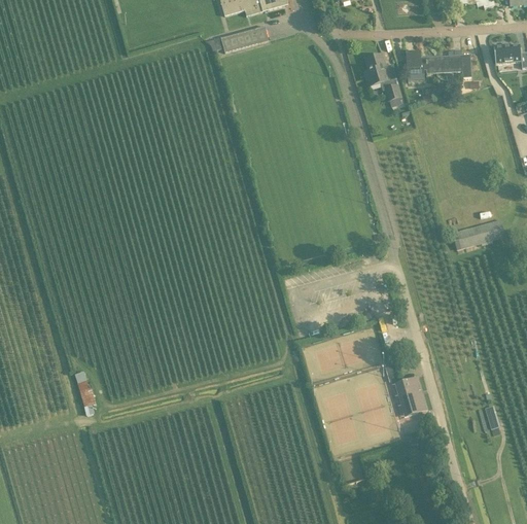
[(265,10),(288,4),(286,0),(220,0),(225,15),(245,10),(246,15),(249,15),(262,11),(265,10)]
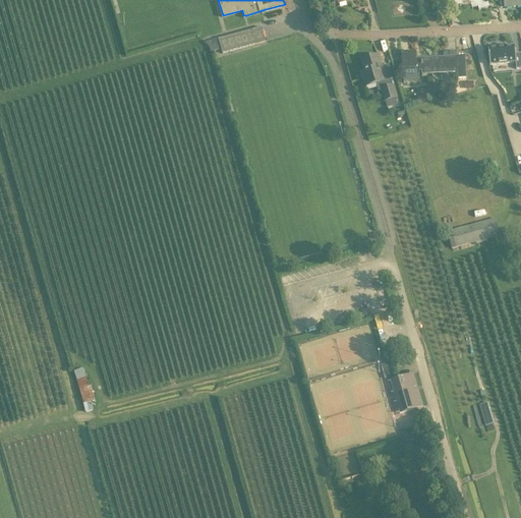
[(219,37),(223,51),(266,40),(262,25),(219,37)]
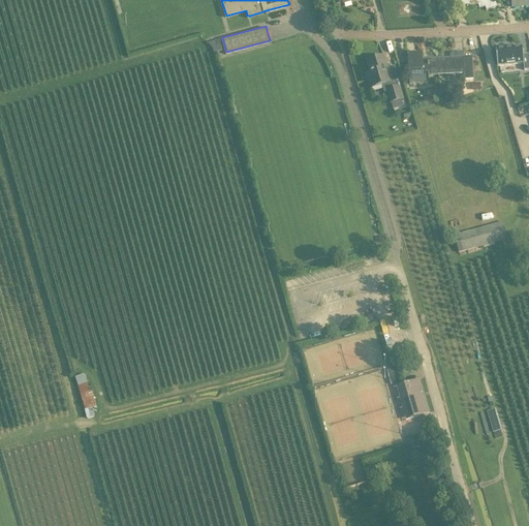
[(528,67),(528,52),(523,53),(523,44),(496,48),(497,64),(523,61),(524,68),(528,67)]
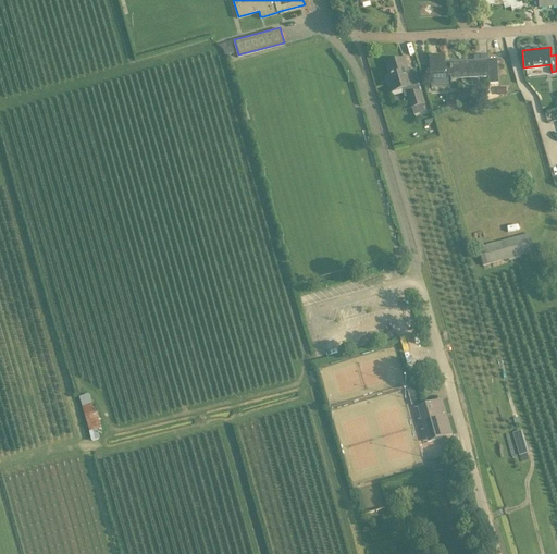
[(460,60),(461,77),(489,76),(490,83),(499,82),(497,58),(489,58),(489,52),(480,52),(481,59),(460,60)]
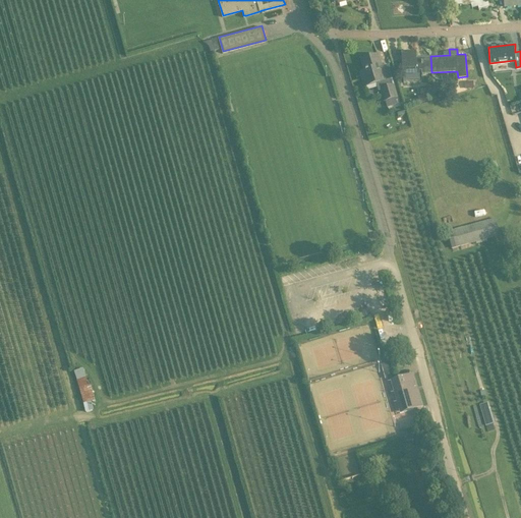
[(431,72),(430,56),(416,56),(416,51),(402,51),(402,59),(396,59),(397,68),(403,68),(404,74),(420,73),(419,68),(422,68),(422,72),(431,72)]
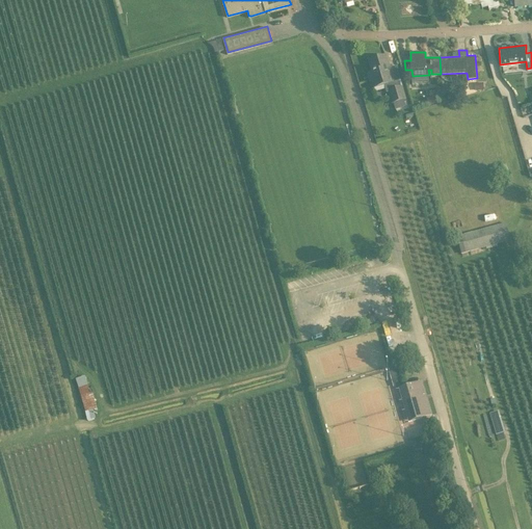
[(393,80),(386,54),(370,59),(373,71),(370,72),(374,86),(383,83),(386,90),(389,89),(392,101),(393,101),(404,98),(405,98),(399,78),(393,80)]
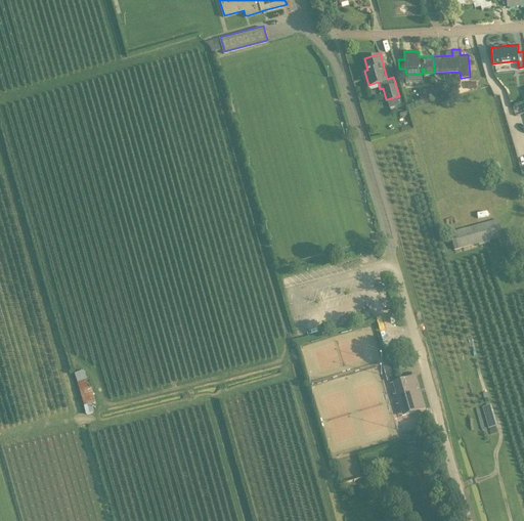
[(399,103),(398,96),(387,99),(389,106),(399,103)]
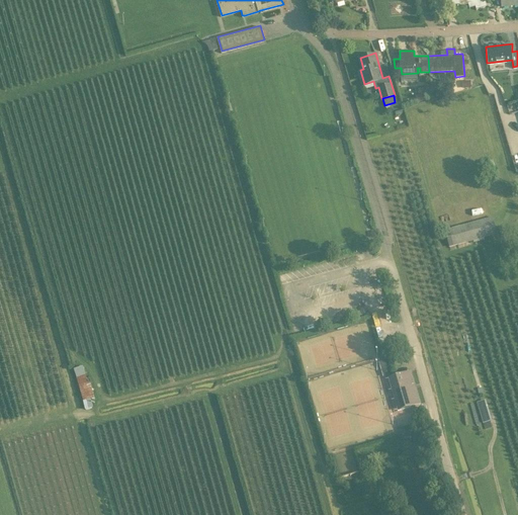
[(449,245),(497,232),(492,216),(444,229),(449,245)]
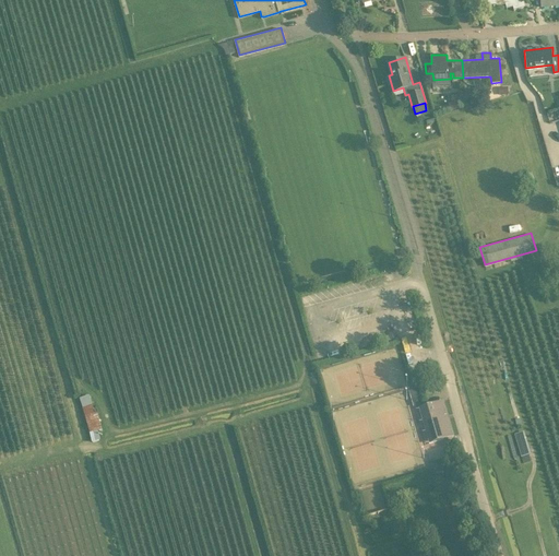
[(416,394),(419,394),(416,385),(408,387),(413,403),(418,402),(416,394)]
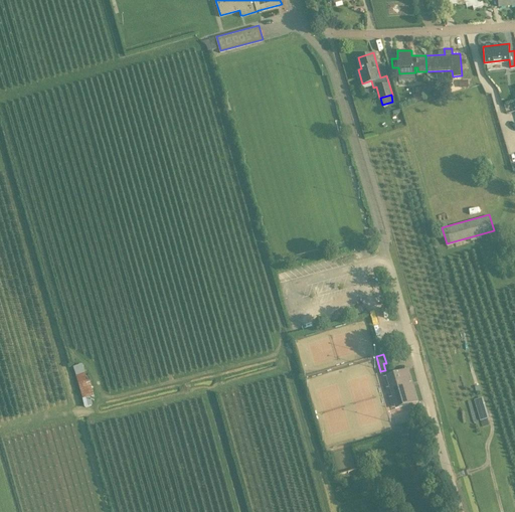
[(81,406),(91,404),(90,395),(91,394),(83,362),(73,364),(81,406)]
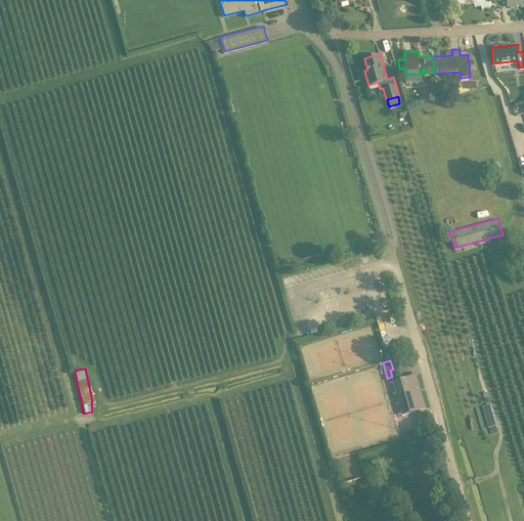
[(403,414),(425,407),(416,375),(401,379),(397,380),(394,381),(403,414)]
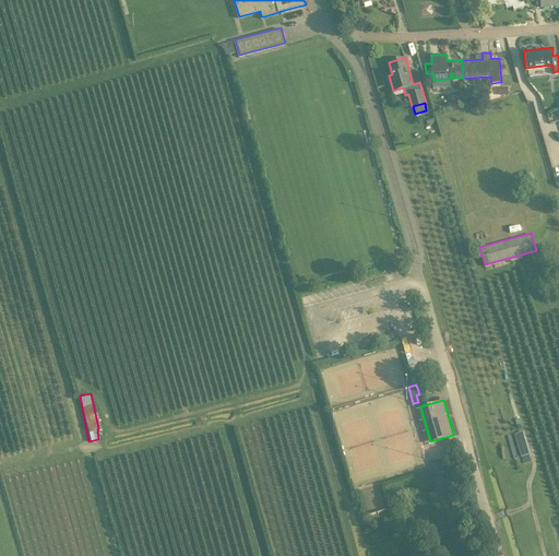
[(522,429),(514,432),(521,453),(528,451),(522,429)]
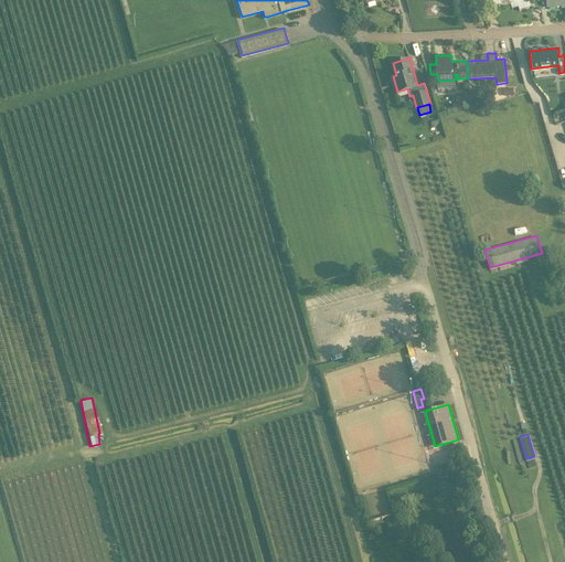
[(446,464),(435,466),(438,477),(449,474),(446,464)]
